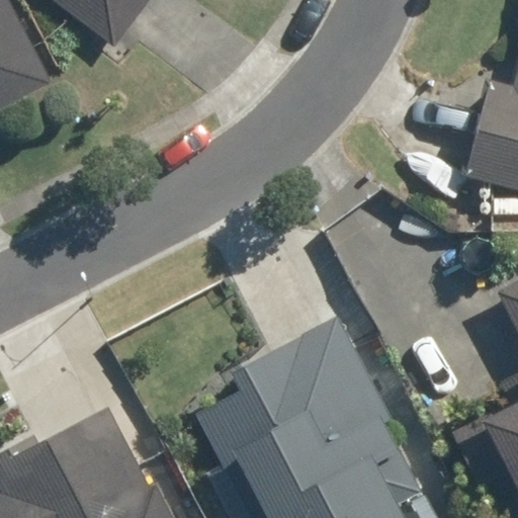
[(0,0),(0,106),(48,82),(4,0),(0,0)]
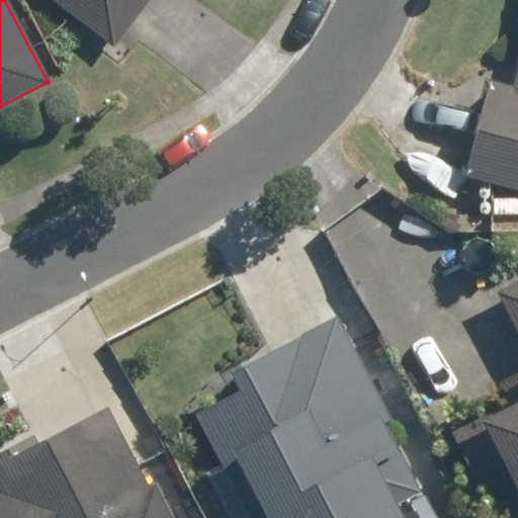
[(56,0),(113,45),(147,0),(56,0)]
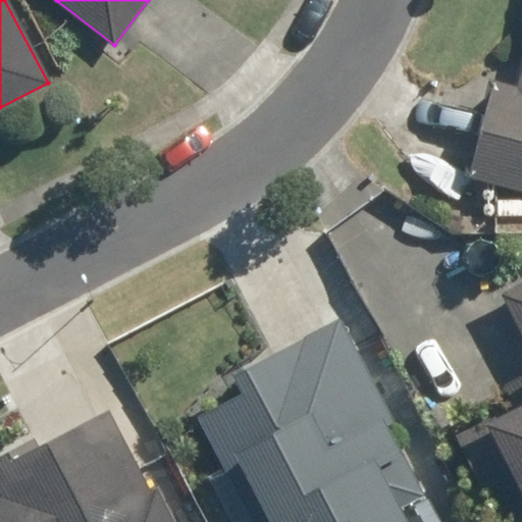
[(492,81),(466,177),(521,193),(521,54),(514,87),(492,81)]
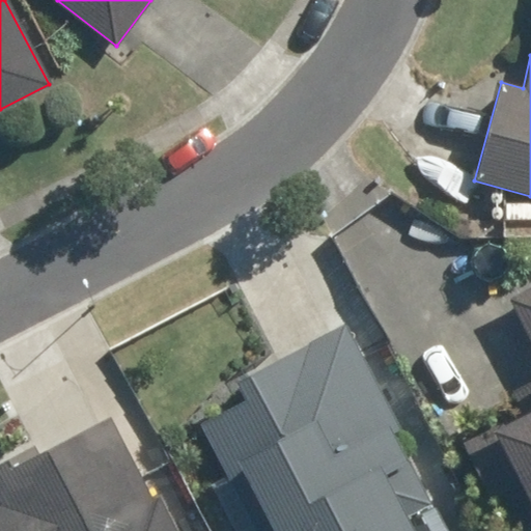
[(530,288),(508,301),(530,346),(530,381),(508,393),(520,415),(462,445),(490,499),(516,484),(530,511),(530,288)]
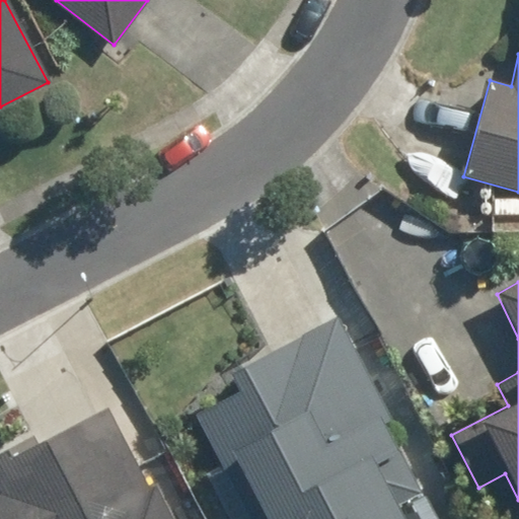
[(239,393),(197,417),(250,518),(402,518),(394,504),(415,494),(378,425),(387,420),(334,317),(228,372),(239,393)]
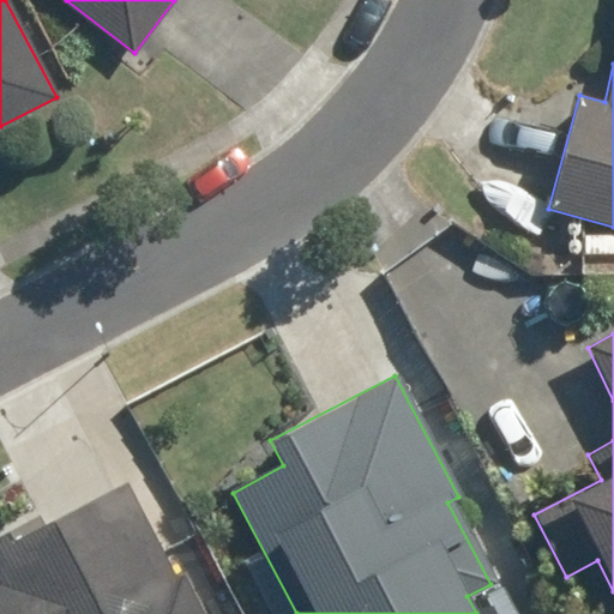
[(0,536),(0,613),(200,613),(181,576),(175,579),(126,482),(41,527),(36,518),(0,536)]
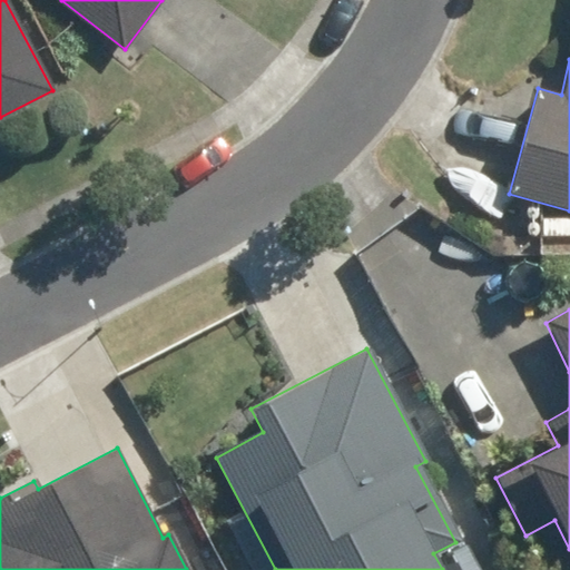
All buildings are outlined.
